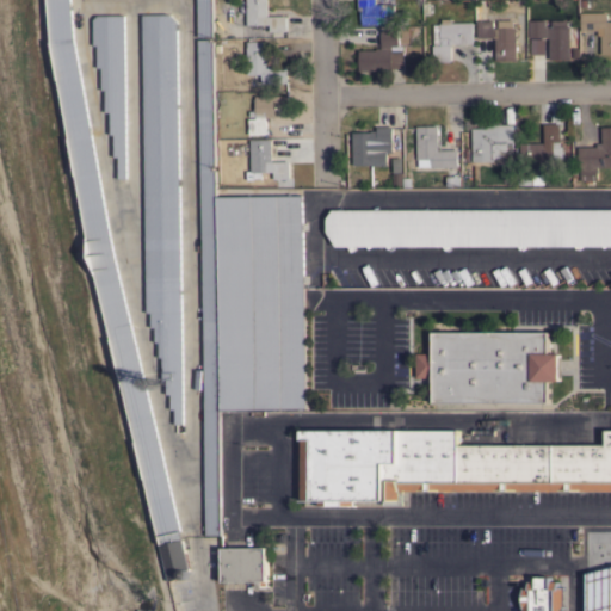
[(71,0),(74,38),(113,251),(189,568),(189,569),(190,572),(190,575),(187,578),(185,578),(181,575),(168,580),(92,255),(51,43),(48,0),(71,0)]
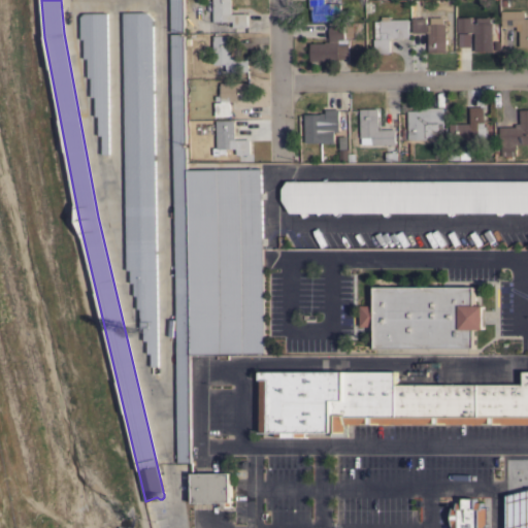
[(184,0),(185,31),(172,32),(171,0),(184,0)]
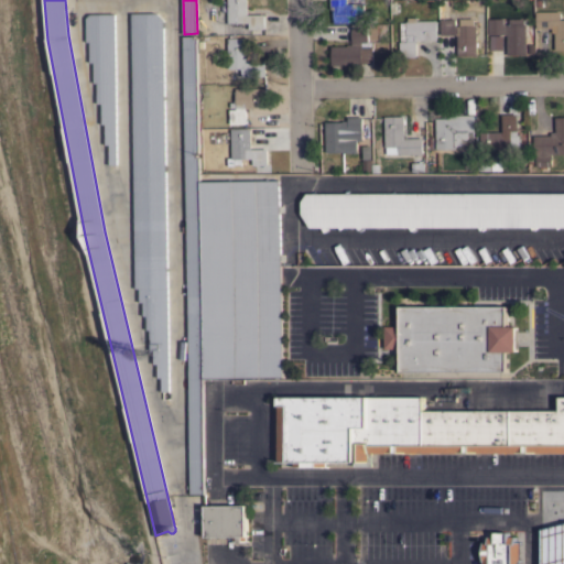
[(247,0),(247,14),(264,14),(264,29),(249,29),(249,22),(228,22),(228,0),(247,0)]
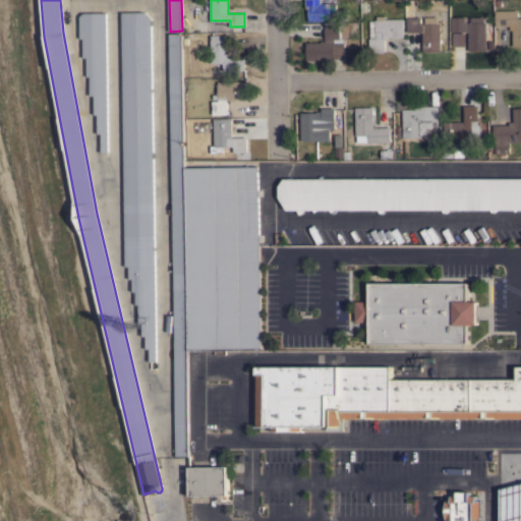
[(320,0),(321,3),(336,3),(336,20),(308,20),(307,8),(305,8),(305,0),(320,0)]
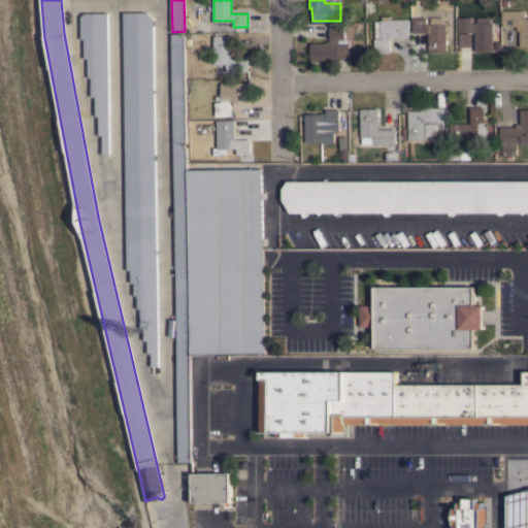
[(527,46),(520,46),(520,30),(517,30),(517,26),(502,26),(502,10),(525,10),(525,18),(527,18),(527,46)]
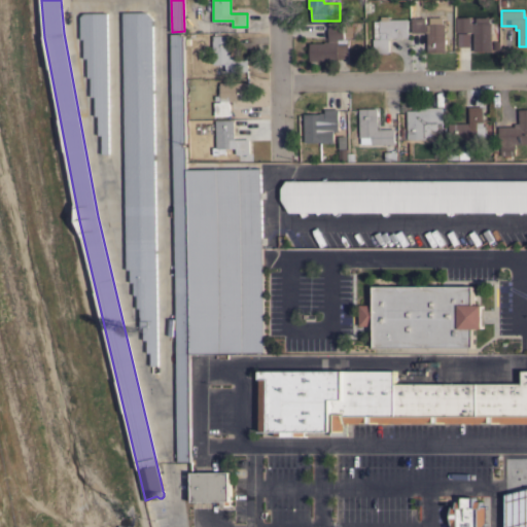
[(157,365),(151,365),(151,352),(147,352),(147,340),(144,340),(144,327),(140,327),(140,308),(137,308),(137,294),(134,294),(134,282),(131,282),(131,270),(127,270),(124,12),(146,11),(153,19),(157,365)]
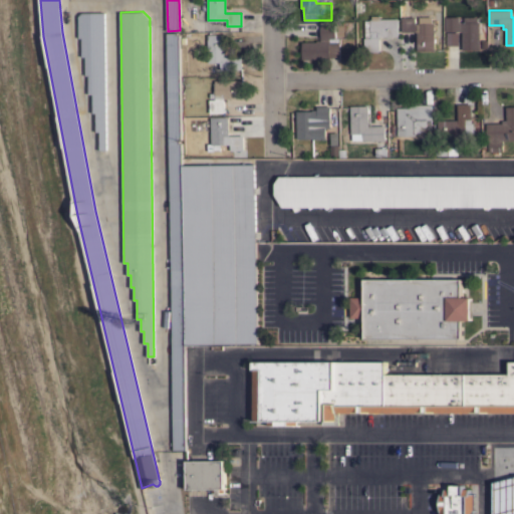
[(104,12),(106,150),(100,151),(99,132),(96,132),(95,112),(93,112),(92,93),(89,94),(88,75),(86,75),(85,56),(82,56),(82,37),(79,37),(79,16),(82,12),(104,12)]
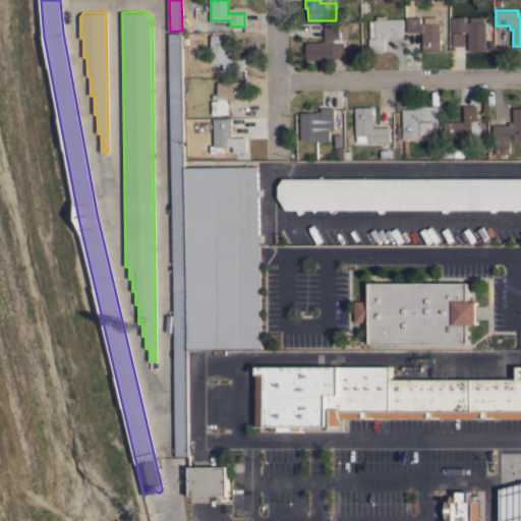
[(403,37),(385,37),(385,52),(369,52),(369,51),(362,51),(361,39),(369,39),(370,38),(369,20),(375,20),(375,19),(377,19),(377,16),(385,15),(386,20),(386,19),(403,18),(403,37)]
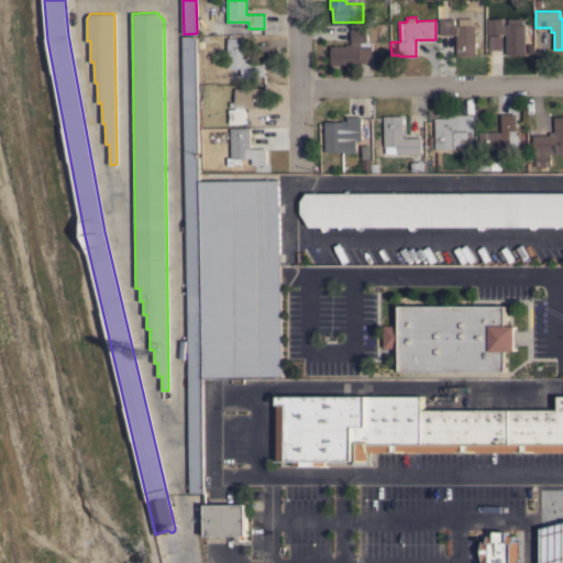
[(440,19),(454,19),(455,25),(460,25),(460,18),(473,18),(473,25),(476,25),(476,55),(456,55),(456,35),(440,35),(440,19)]
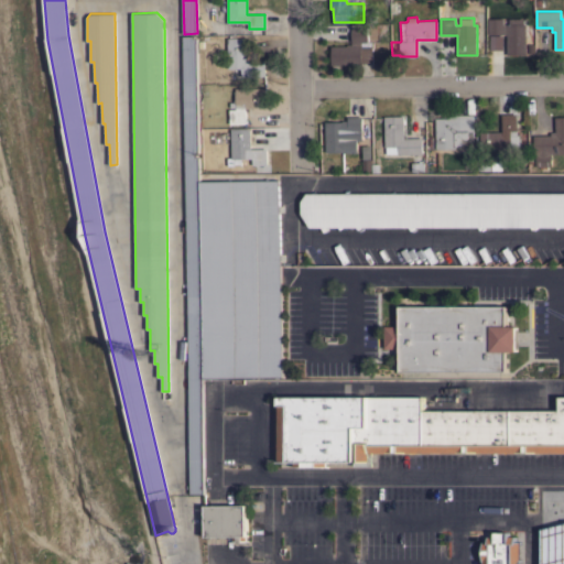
[(509,19),(523,19),(523,24),(527,24),(527,54),(507,55),(507,34),(489,34),(488,19),(503,18),(503,24),(509,24),(509,19)]
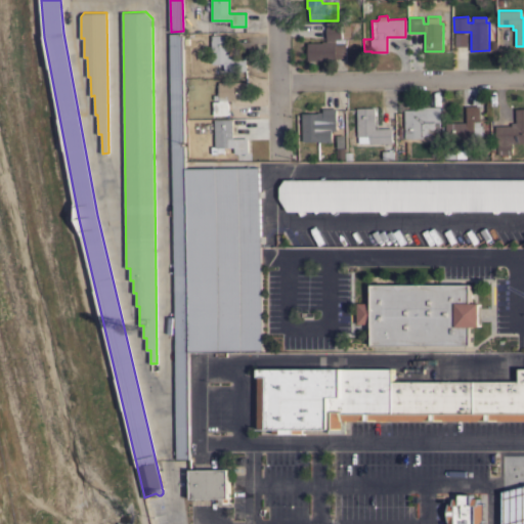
[(308,43),(322,42),(322,41),(326,41),(326,26),(341,25),(341,23),(351,23),(351,37),(344,37),(344,39),(347,39),(347,44),(346,44),(346,58),(336,58),(336,59),(308,60),(308,43)]
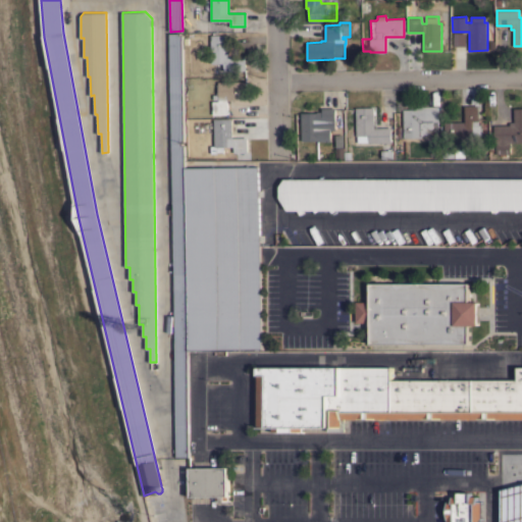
[(189,458),(176,458),(170,34),(179,34),(179,36),(183,35),(184,141),(181,141),(181,145),(185,145),(185,167),(188,350),(189,458)]
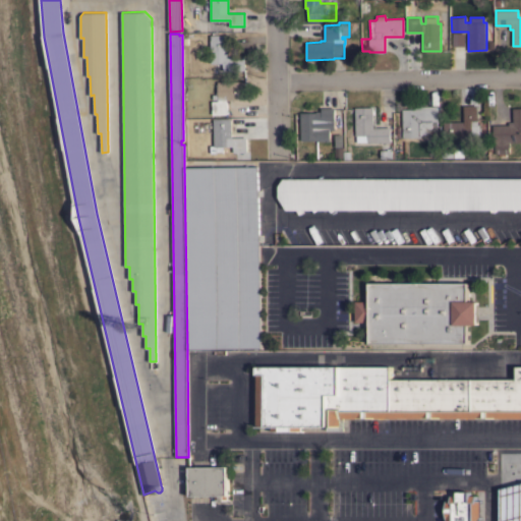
[(229,51),(231,51),(231,55),(245,55),(245,70),(224,70),(223,63),(211,63),(211,35),(228,35),(229,51)]
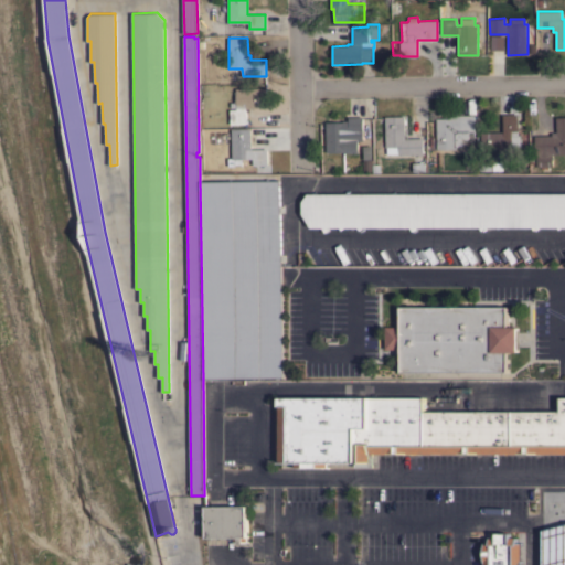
[(267,107),(246,107),(246,124),(231,124),(230,109),(236,109),(236,108),(231,108),(231,102),(236,102),(236,88),(267,88),(267,107)]
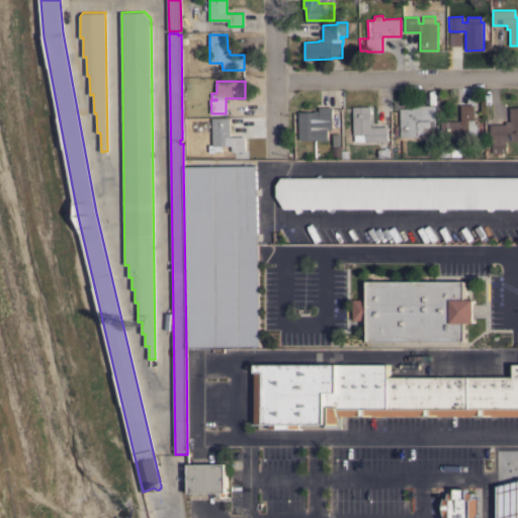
[(475,104),(476,119),(468,119),(469,139),(441,139),(441,121),(461,121),(461,104),(475,104)]
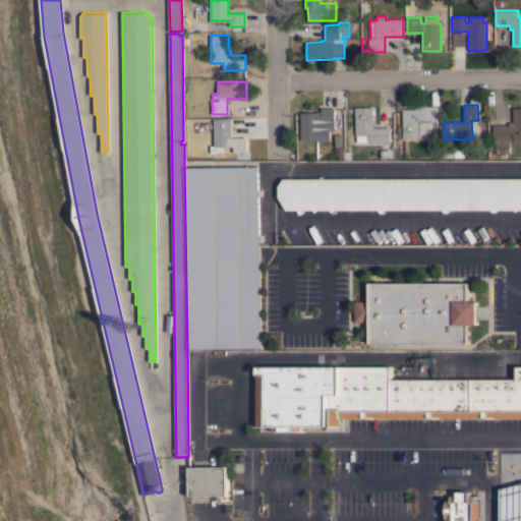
[(438,106),(438,121),(438,126),(432,126),(426,133),(420,134),(420,136),(403,137),(402,109),(415,109),(415,106),(438,106)]
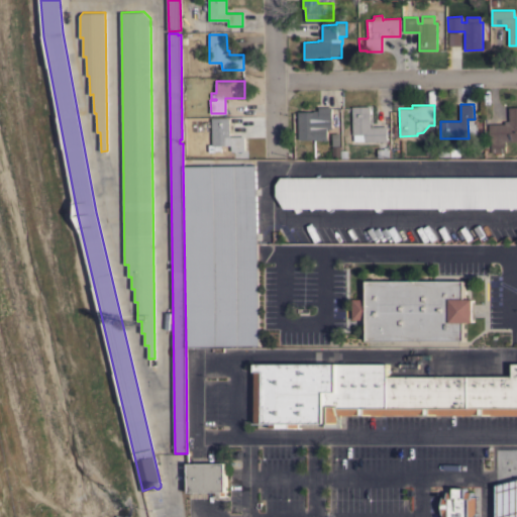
[(332,121),(327,122),(327,139),(315,140),(315,139),(299,139),(298,111),(314,111),(314,110),(319,110),(319,107),(332,106),(332,121)]
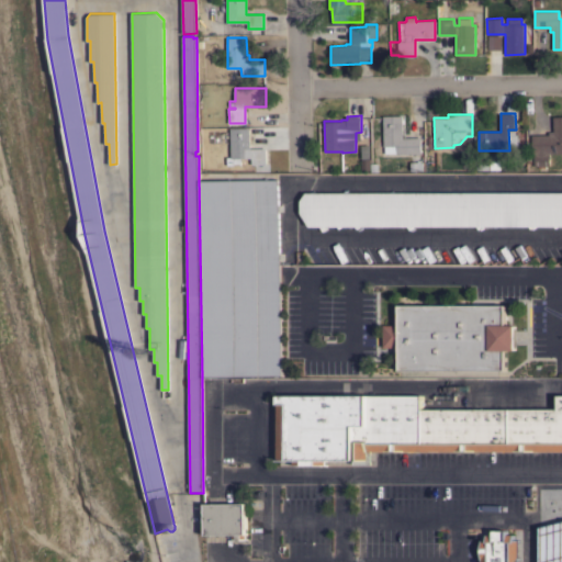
[(403,133),(405,133),(405,137),(420,137),(420,154),(397,154),(397,153),(385,153),(385,146),(384,146),(383,115),(403,115),(403,133)]
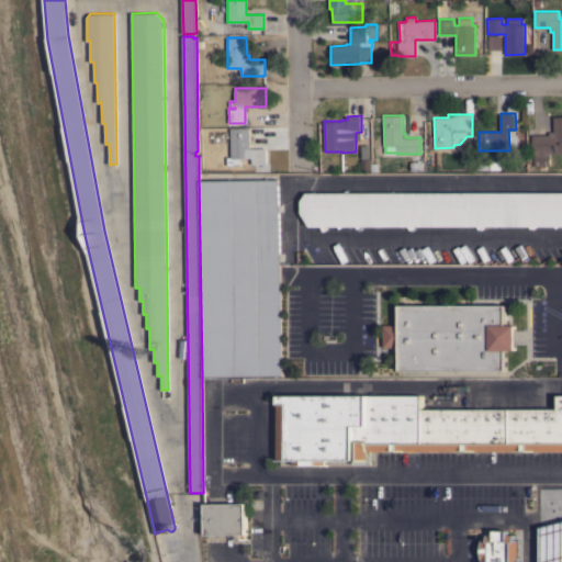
[(561,154),(549,154),(549,166),(544,166),(544,168),(538,168),(538,166),(535,166),(535,154),(532,154),(531,135),(549,134),(549,132),(553,132),(553,116),(561,116),(561,154)]
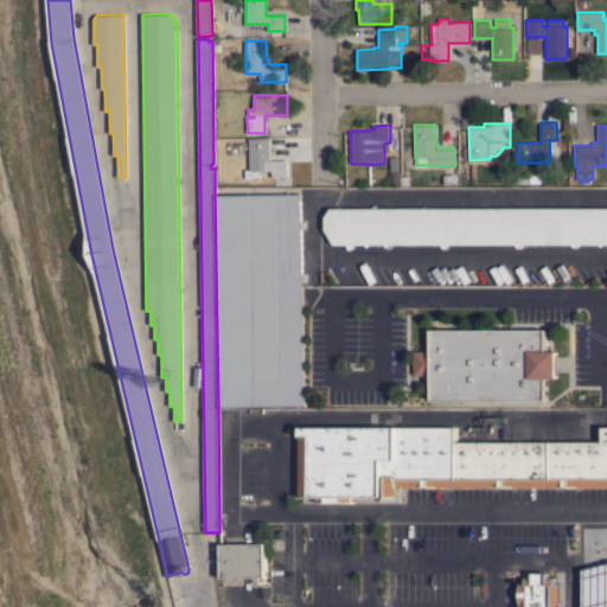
[(270,160),(287,159),(288,177),(272,178),(272,170),(260,171),(260,178),(246,178),(244,170),(250,170),(249,139),(269,138),(270,160)]
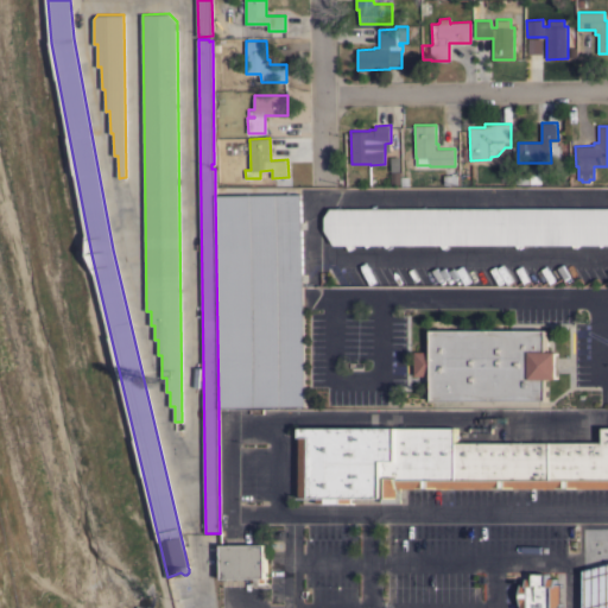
[(301,194),(303,406),(219,407),(215,195),(301,194)]
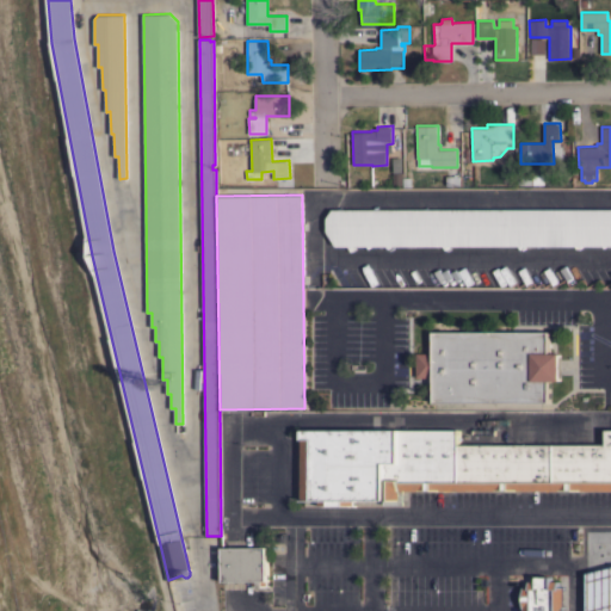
[(610,245),(337,246),(327,230),(327,217),(333,209),(610,209),(610,245)]
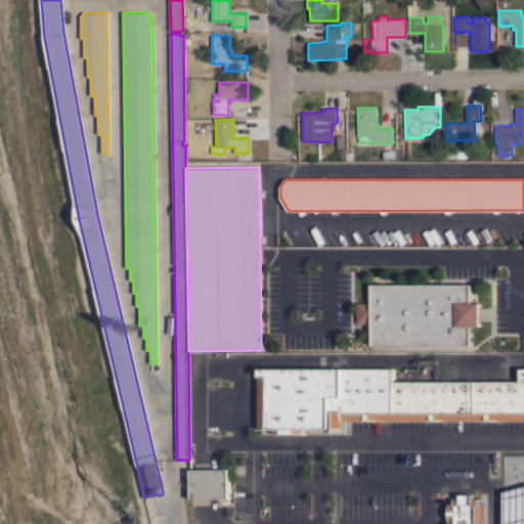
[(480,326),(471,326),(471,344),(373,345),(373,326),(368,326),(368,323),(357,323),(357,303),(373,303),(373,285),(471,284),(471,303),(480,303),(480,326)]
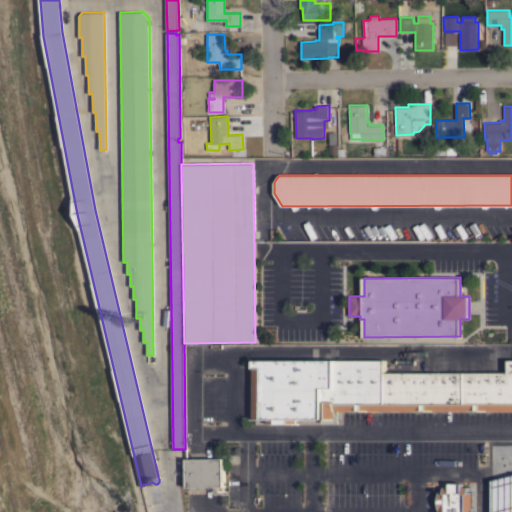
[(297,420),(297,424),(267,424),(267,420),(253,420),(253,360),(335,360),(335,388),(323,388),(323,420),(297,420)]
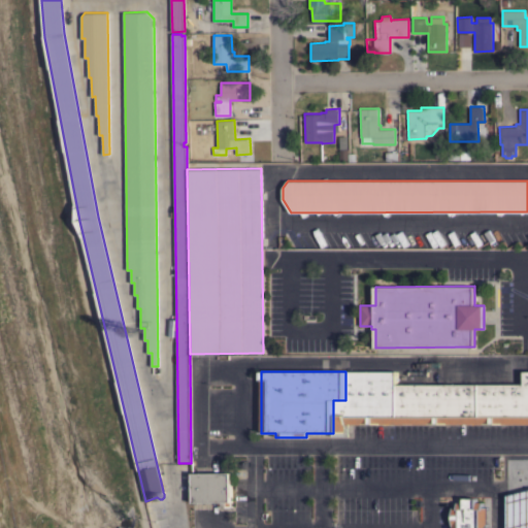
[(333,400),(345,400),(345,371),(396,371),(397,384),(524,384),(524,371),(527,371),(527,423),(350,424),(350,436),(333,436),(333,433),(333,400)]
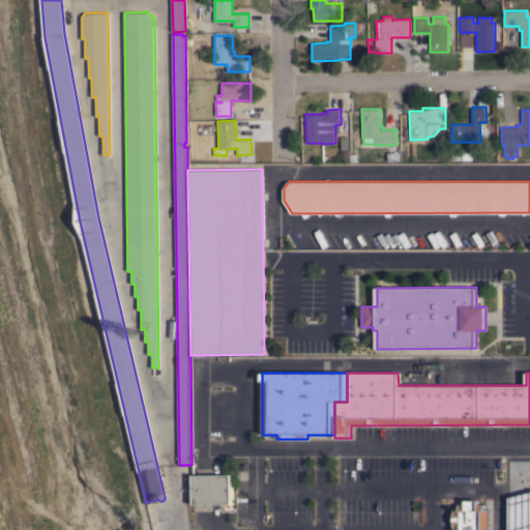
[(231,474),(232,503),(233,503),(233,508),(221,508),(219,504),(194,504),(193,475),(231,474)]
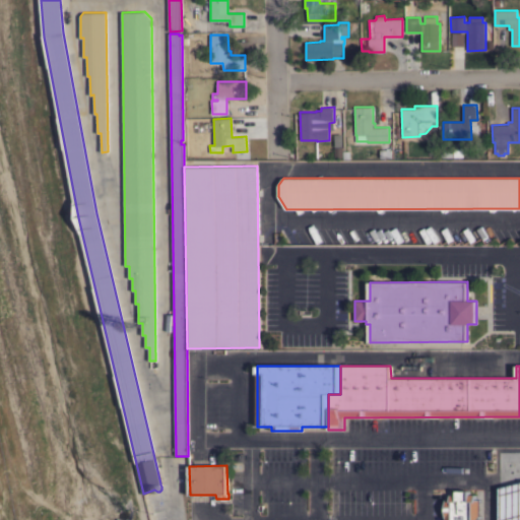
[(519,519),(519,482),(497,483),(498,519),(519,519)]
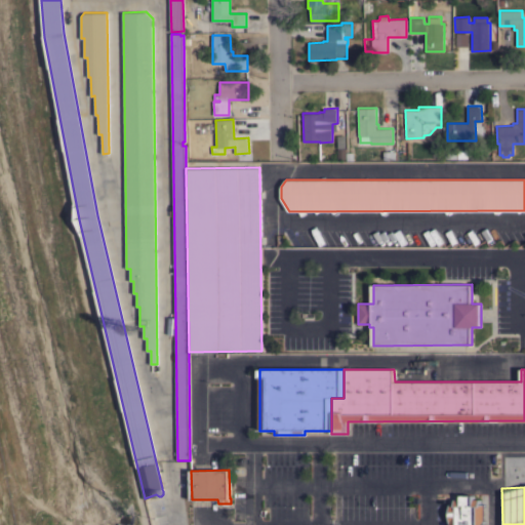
[(484,524),(450,524),(450,503),(454,503),(454,499),(460,498),(460,495),(474,495),(474,498),(480,498),(480,503),(484,503),(484,524)]
